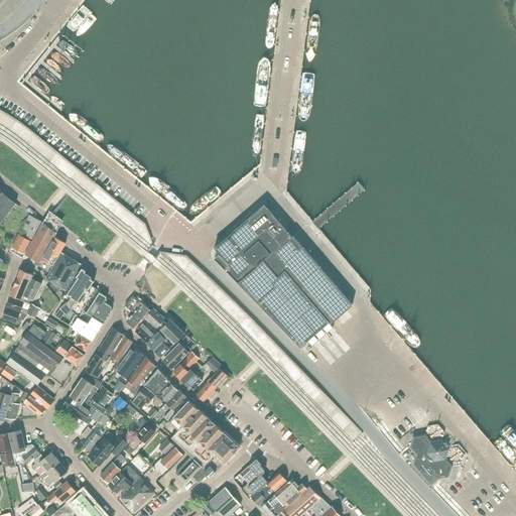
[(60,17),(74,1),(72,0),(66,0),(55,12),(60,17)]
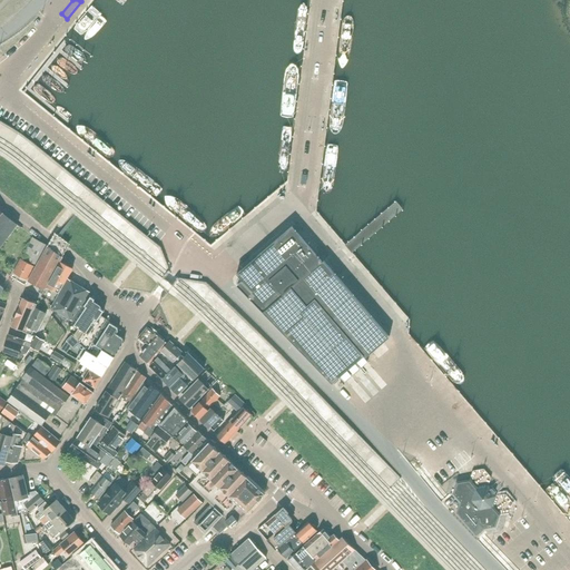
[(23,109),(33,118),(42,108),(31,99),(30,100),(22,94),(18,99),(26,107),(23,109)]
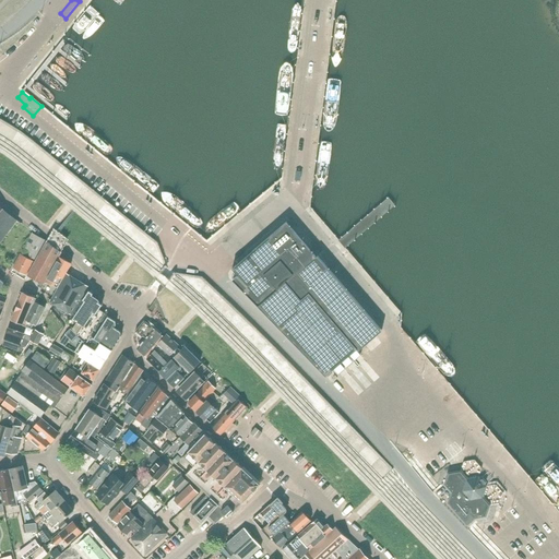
[(121,187),(127,183),(122,175),(117,178),(121,187)]
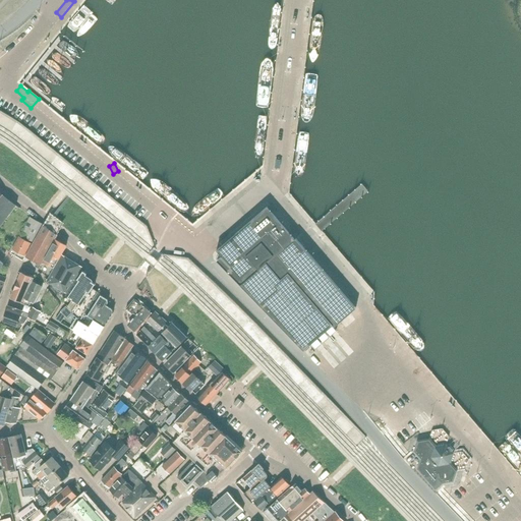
[(0,227),(16,206),(2,195),(0,197),(0,227)]
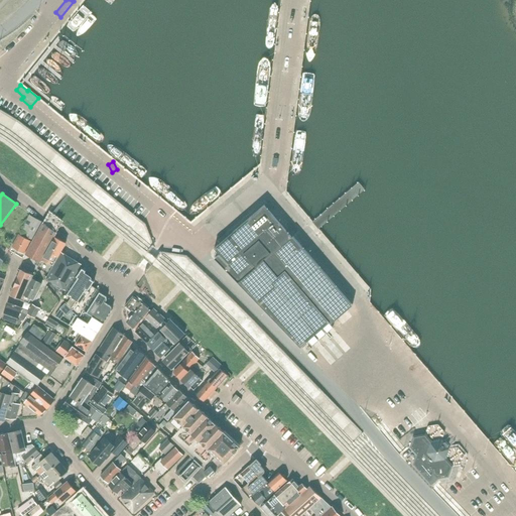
[(353,305),(293,236),(292,237),(264,205),(215,248),(220,254),(215,259),(301,347),(331,323),(332,324),(353,305)]
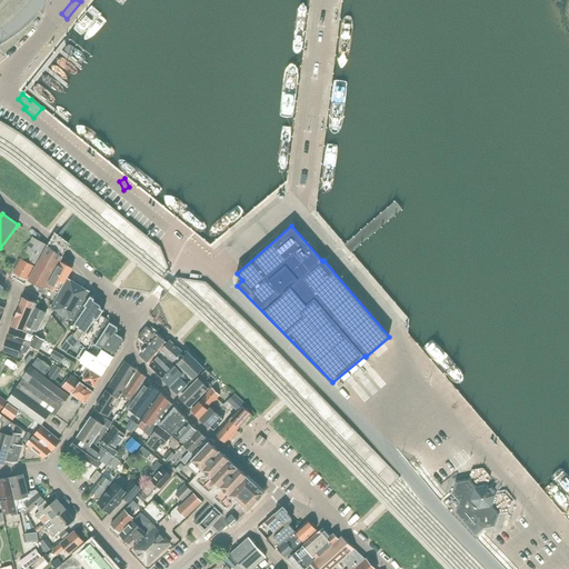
[(37,265),(47,245),(33,237),(22,257),(37,265)]
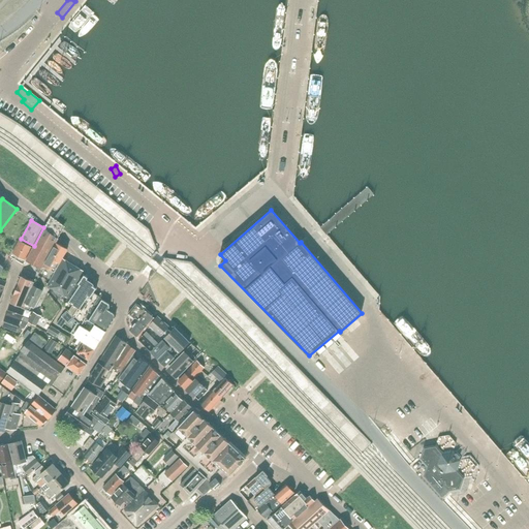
[(157,240),(160,229),(152,227),(154,222),(145,220),(144,225),(148,226),(145,237),(157,240)]
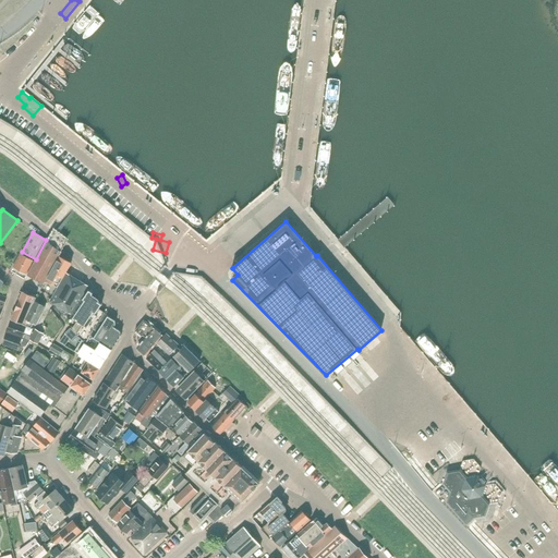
[(61,252),(52,244),(47,241),(40,252),(27,275),(31,276),(31,275),(45,282),(61,252)]
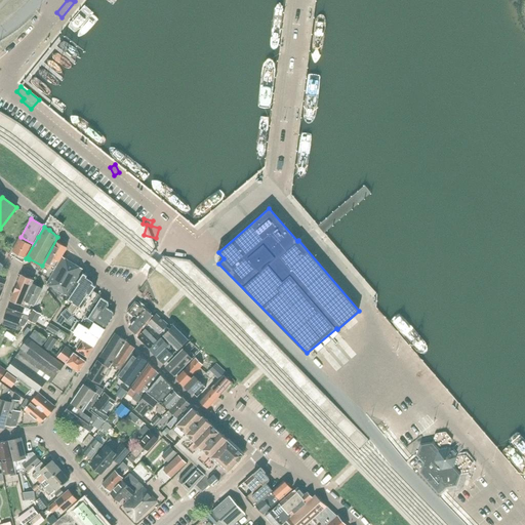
[(13,251),(26,257),(33,245),(21,239),(13,251)]
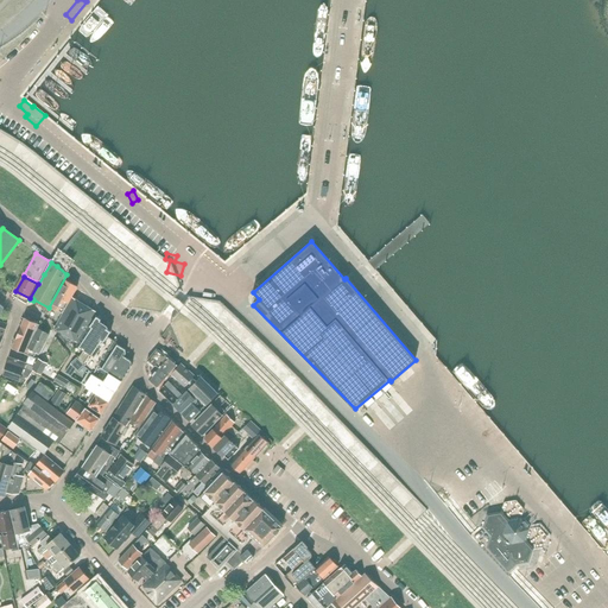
[(63,312),(77,286),(65,280),(51,305),(63,312)]
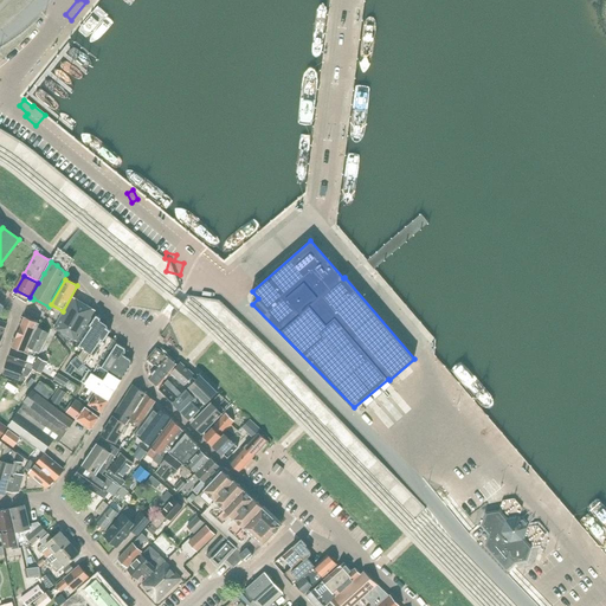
[(78,341),(96,311),(72,297),(55,328),(78,341)]
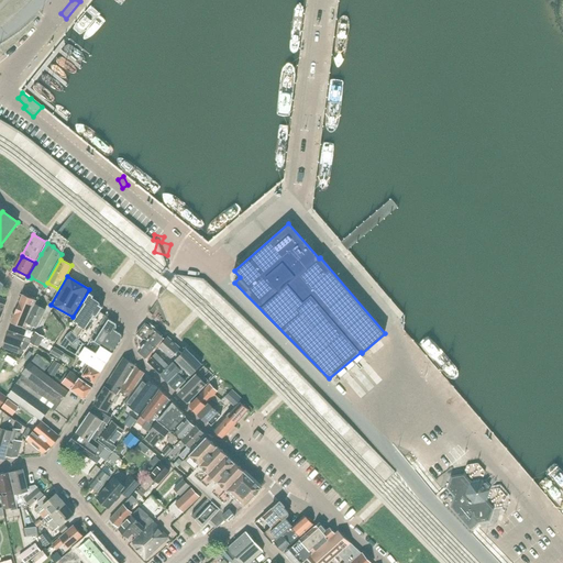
[(95,296),(90,293),(73,320),(84,328),(77,338),(87,346),(107,316),(100,312),(103,308),(99,305),(99,302),(92,298),(95,296)]
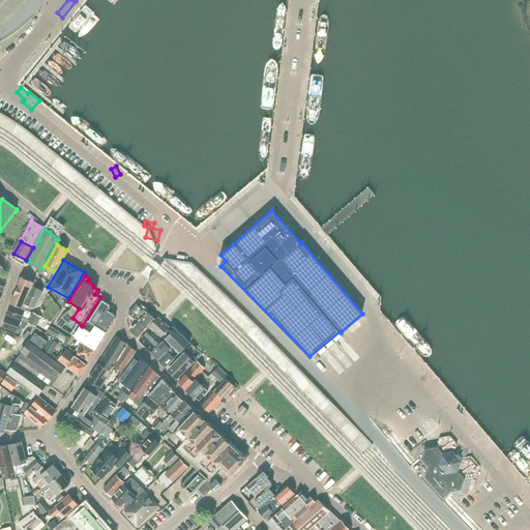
[(22,306),(32,286),(34,283),(23,277),(11,302),(22,306)]
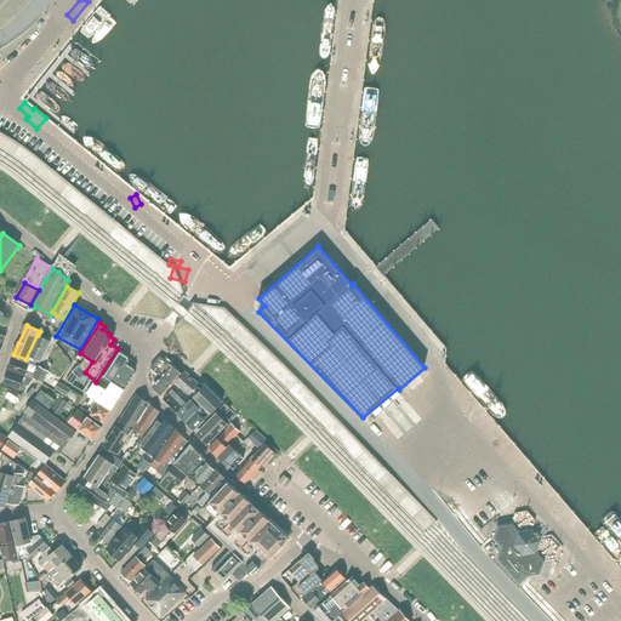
[(35,364),(38,359),(41,360),(50,342),(38,335),(26,359),(35,364)]
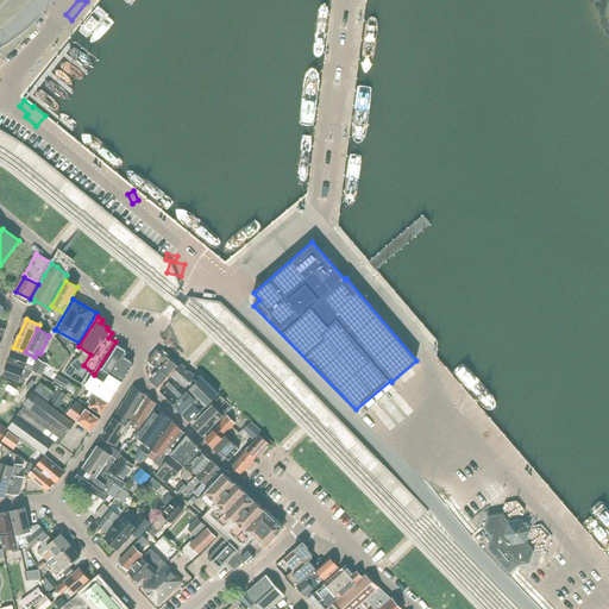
[(118,345),(115,341),(94,375),(105,382),(111,375),(123,382),(132,366),(132,362),(125,358),(127,353),(126,351),(118,345)]
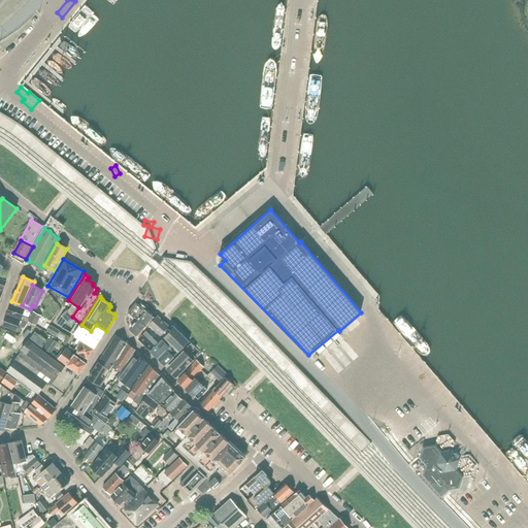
[(149,306),(145,309),(142,306),(136,303),(128,312),(134,319),(135,317),(138,320),(130,329),(138,337),(155,318),(157,315),(149,306)]
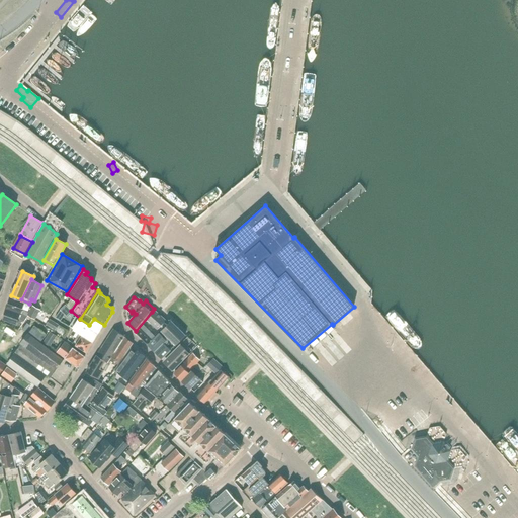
[(24,312),(22,311),(24,303),(10,298),(7,310),(27,317),(28,316),(29,313),(24,311),(24,312)]
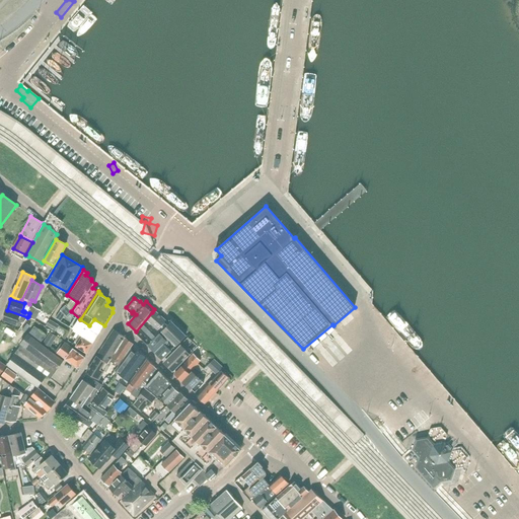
[(29,313),(28,316),(34,319),(40,310),(33,306),(29,313)]
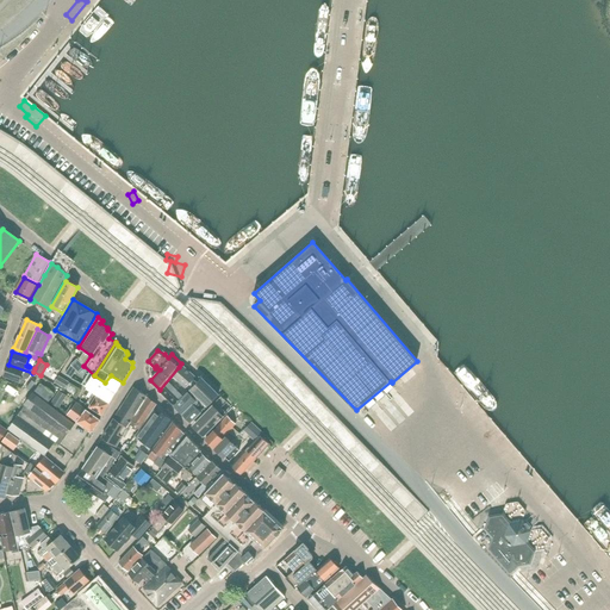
[(32,373),(8,365),(4,378),(20,383),(24,373),(26,374),(25,378),(29,379),(32,373)]
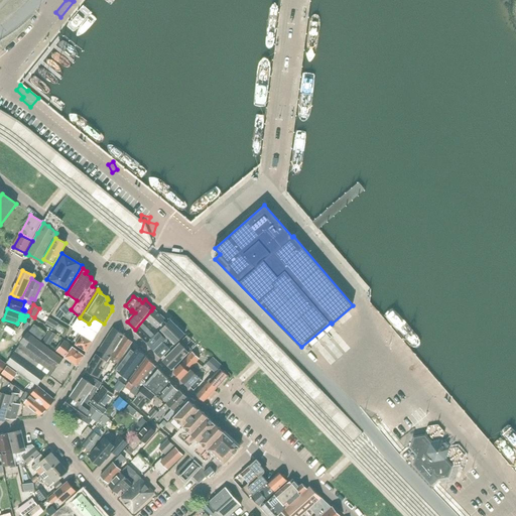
[(165,318),(154,309),(153,308),(146,317),(158,328),(164,320),(165,318)]
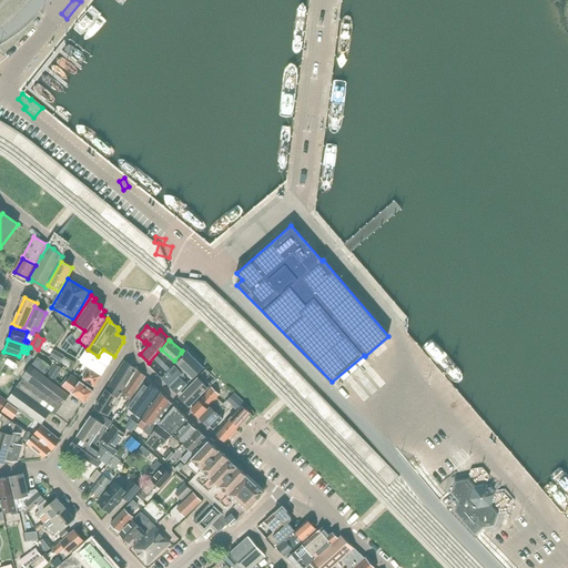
[(83,347),(77,358),(81,362),(81,363),(87,367),(101,376),(114,356),(103,350),(98,356),(88,350),(83,347)]
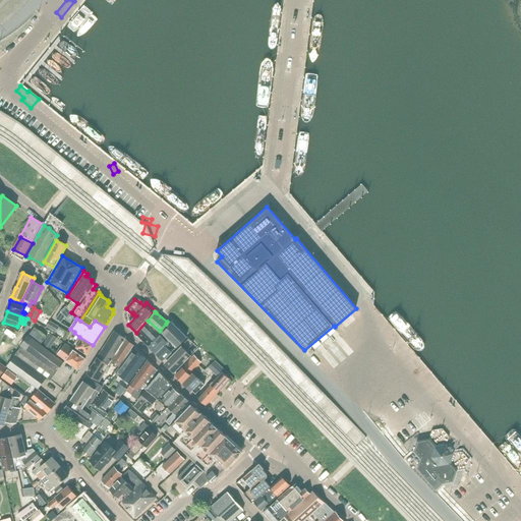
[(59,327),(51,322),(48,327),(56,332),(59,327)]
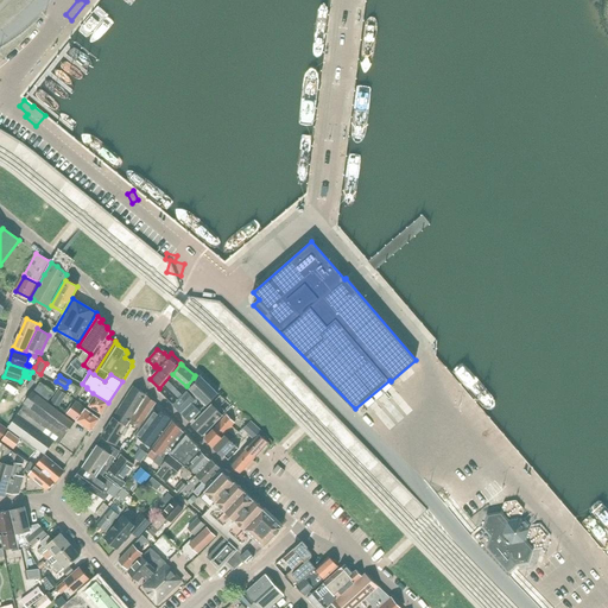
[(219,394),(201,378),(198,375),(195,379),(194,378),(187,386),(190,390),(188,392),(173,405),(190,420),(207,405),(219,394)]
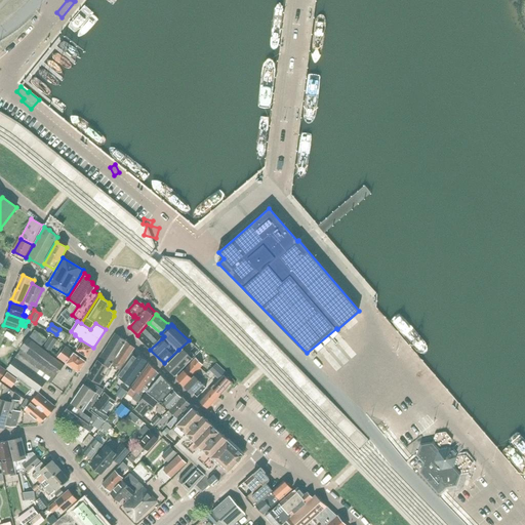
[(138,337),(150,349),(158,340),(147,329),(138,337)]
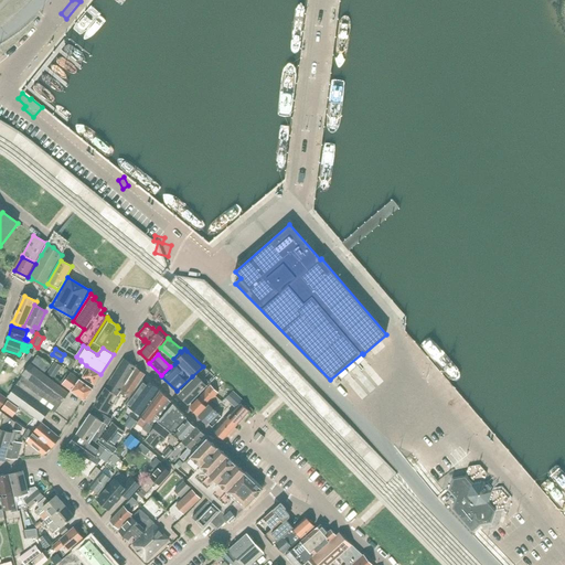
[(36,358),(32,364),(44,374),(51,364),(38,355),(36,358)]
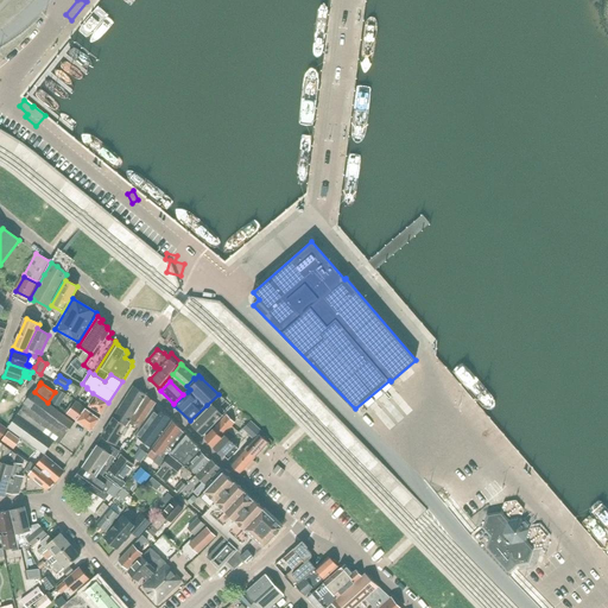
[(146,396),(134,385),(102,435),(101,437),(108,441),(109,439),(116,444),(120,438),(120,437),(126,426),(127,426),(146,396)]
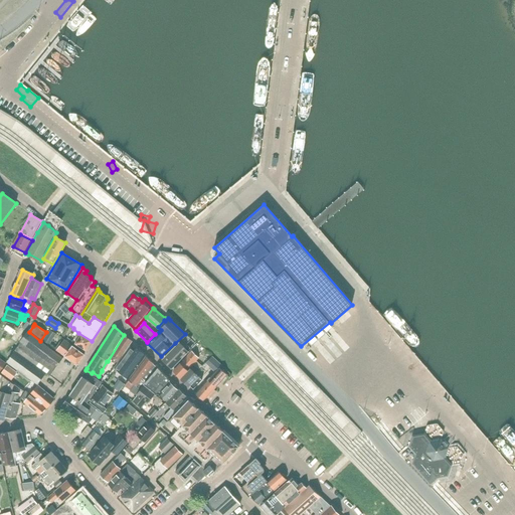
[(49,344),(53,337),(56,334),(50,330),(43,340),(49,344)]
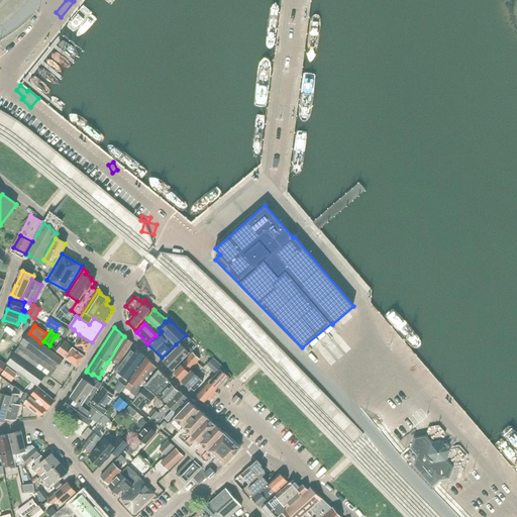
[(57,370),(63,358),(40,342),(29,333),(21,343),(57,370)]
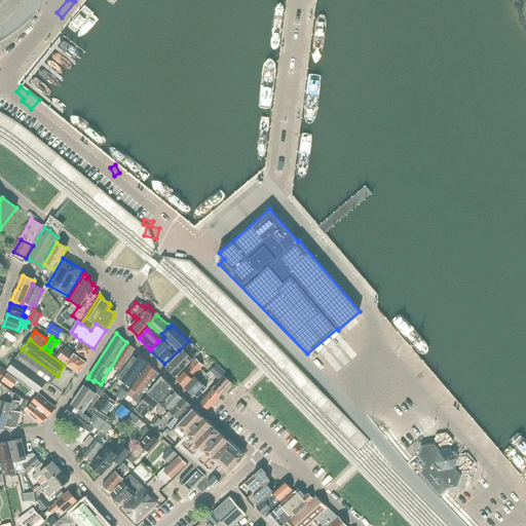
[(78,344),(74,349),(87,359),(90,352),(94,348),(80,340),(78,344)]
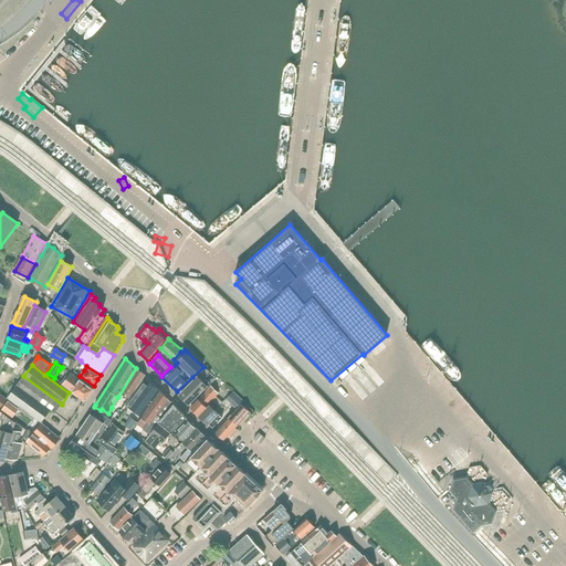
[(209,385),(210,384),(206,378),(210,373),(206,368),(199,375),(187,388),(188,389),(181,396),(190,405),(209,385)]
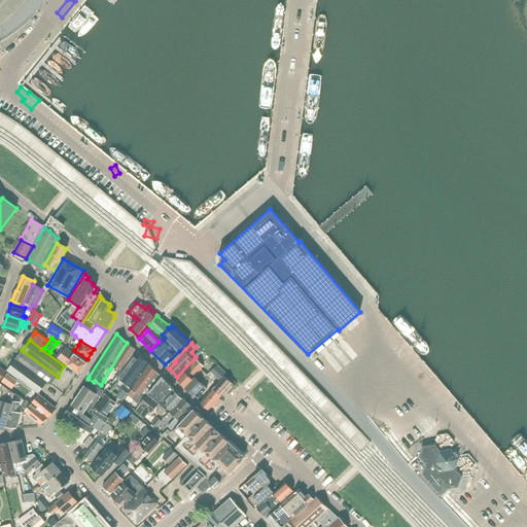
[(119,372),(125,364),(135,350),(127,344),(112,366),(119,372)]
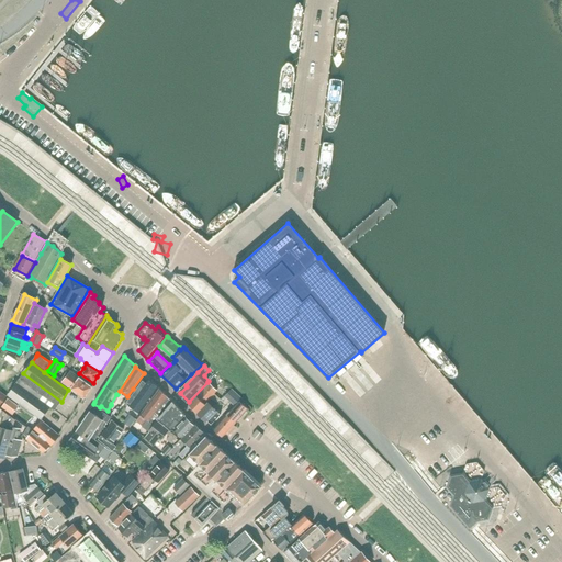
[(69,389),(83,398),(92,388),(71,372),(67,378),(64,375),(60,381),(69,388),(69,389)]
